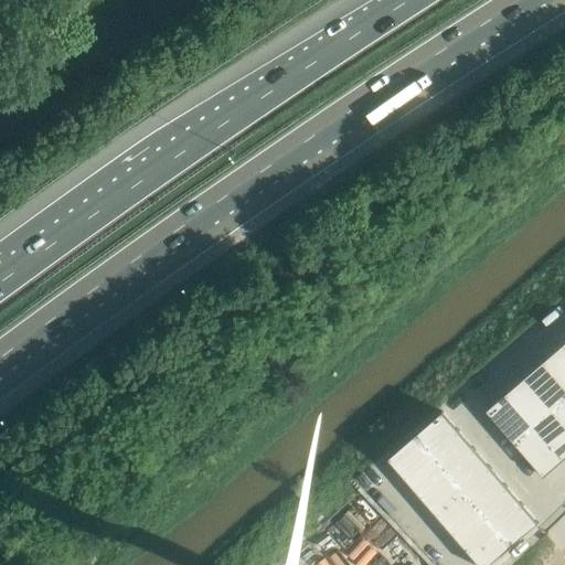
[(564,348),(562,344),(543,361),(564,386),(564,348)]
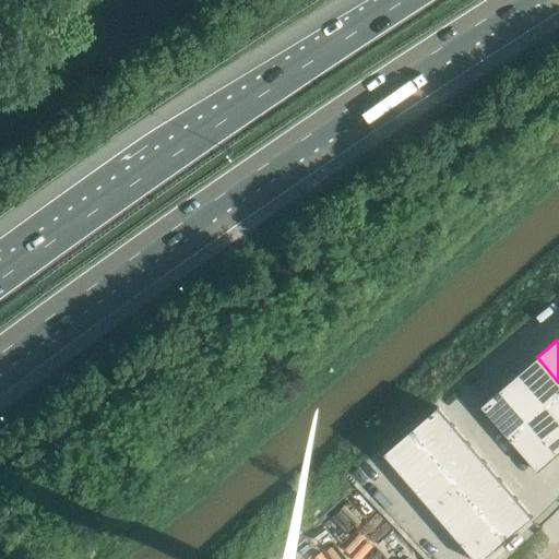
[(558,382),(537,357),(518,373),(546,406),(558,395),(558,382)]
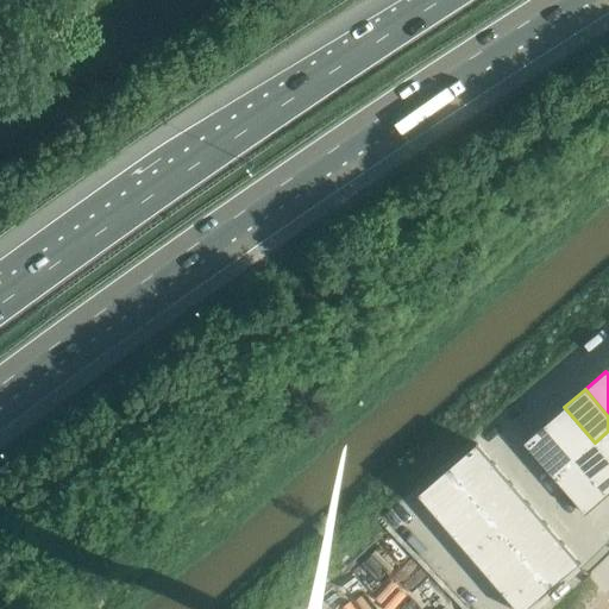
[(564,407),(544,424),(575,460),(595,443),(564,407)]
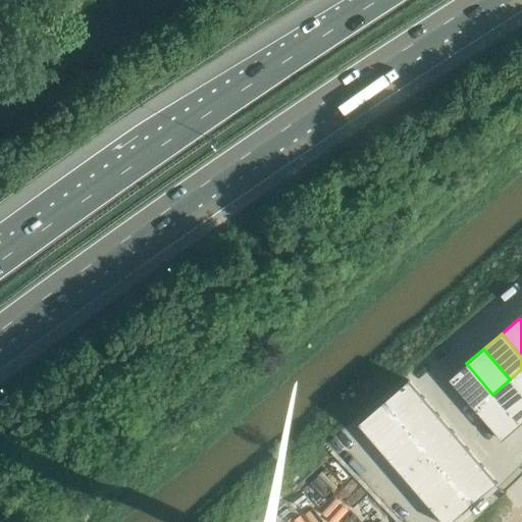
[(466,363),(449,378),(475,410),(492,395),(466,363)]
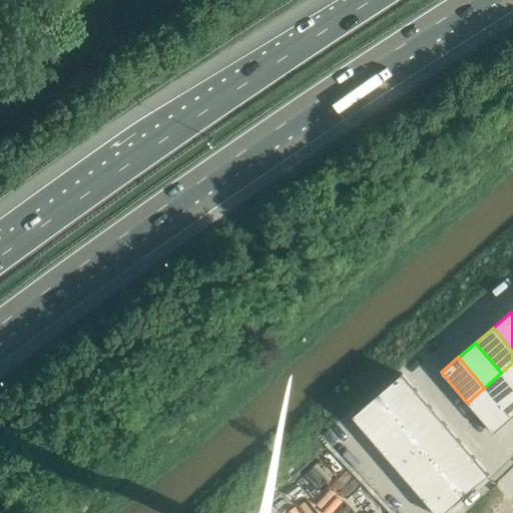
[(512,363),(501,373),(512,386),(512,363)]
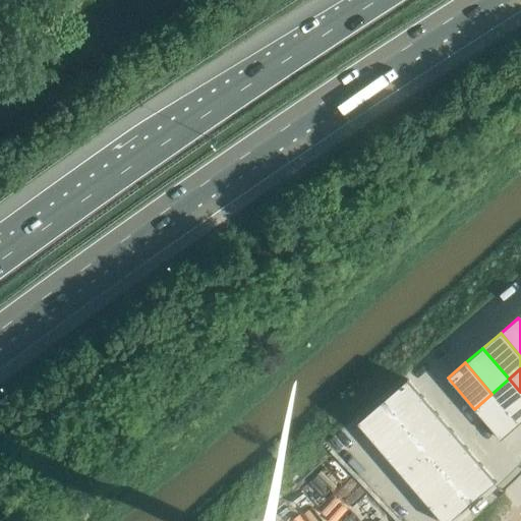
[(408,379),(383,401),(397,417),(422,396),(408,379)]
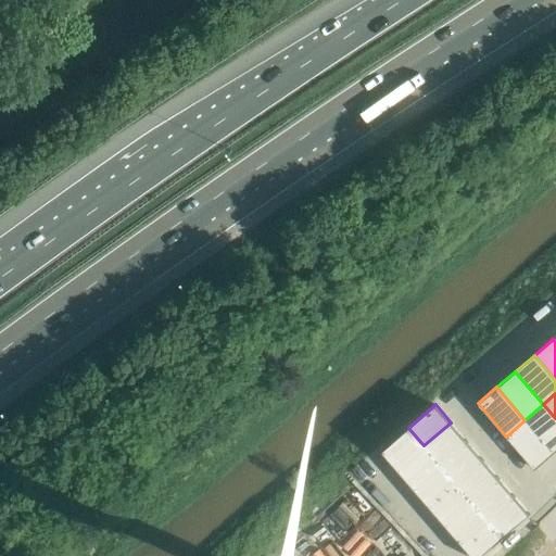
[(555,418),(543,404),(525,420),(553,453),(555,450),(555,418)]
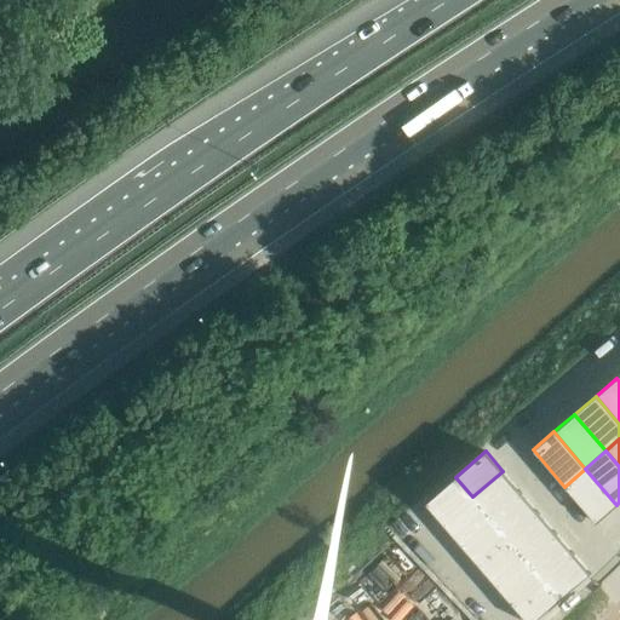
[(585,469),(564,487),(596,523),(616,505),(585,469)]
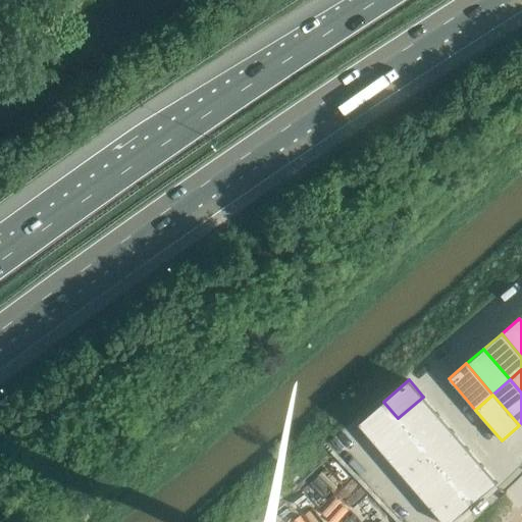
[(423,397),(398,418),(413,435),(438,414),(423,397)]
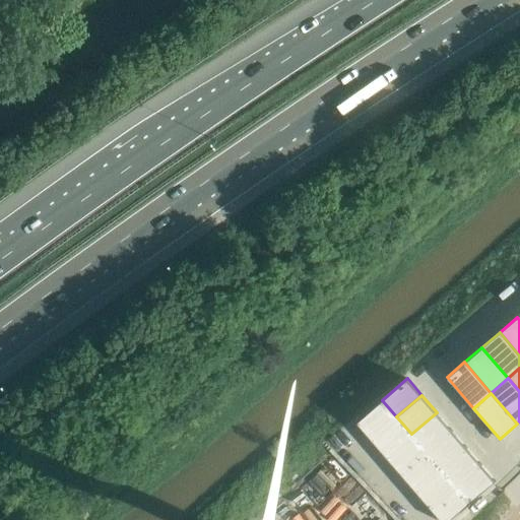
[(382,400),(356,421),(371,439),(396,416),(382,400)]
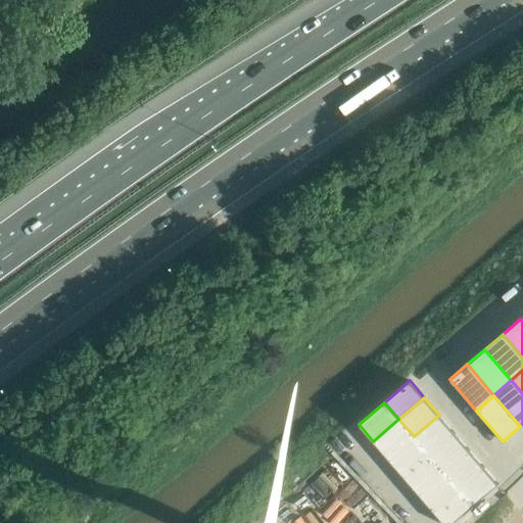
[(439,415),(414,436),(428,454),(454,432),(439,415)]
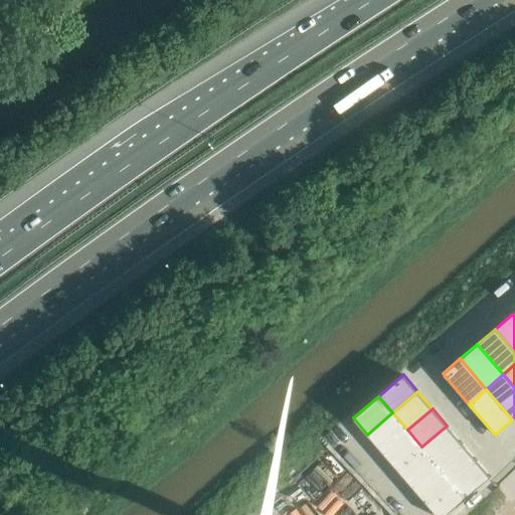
[(392,412),(367,435),(382,452),(407,430),(392,412)]
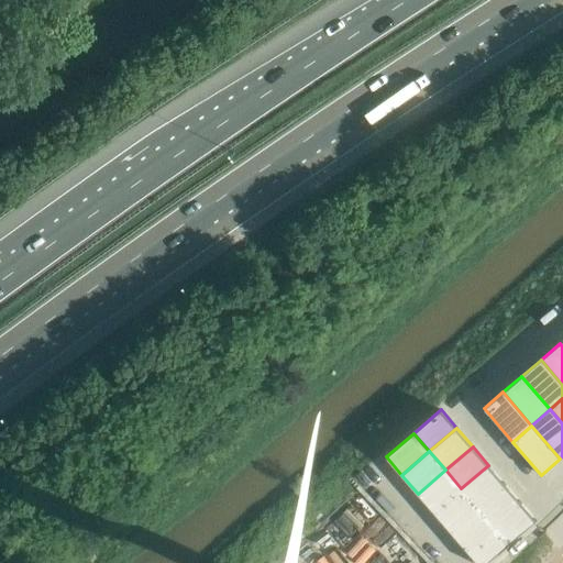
[(488,465),(461,488),(477,507),(504,484),(488,465)]
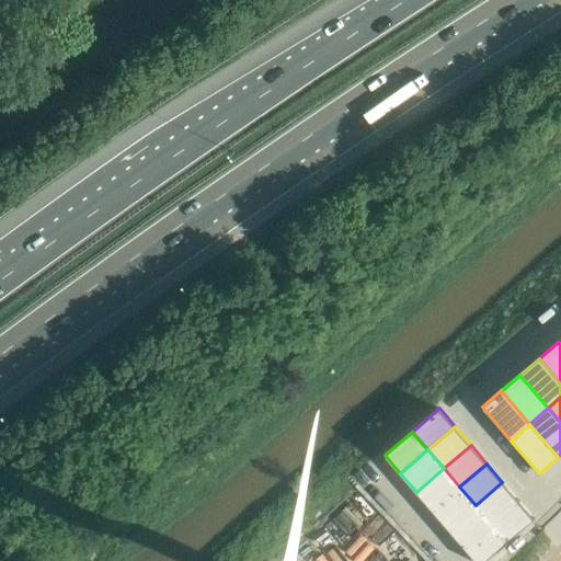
[(444,468),(416,492),(432,511),(459,487),(444,468)]
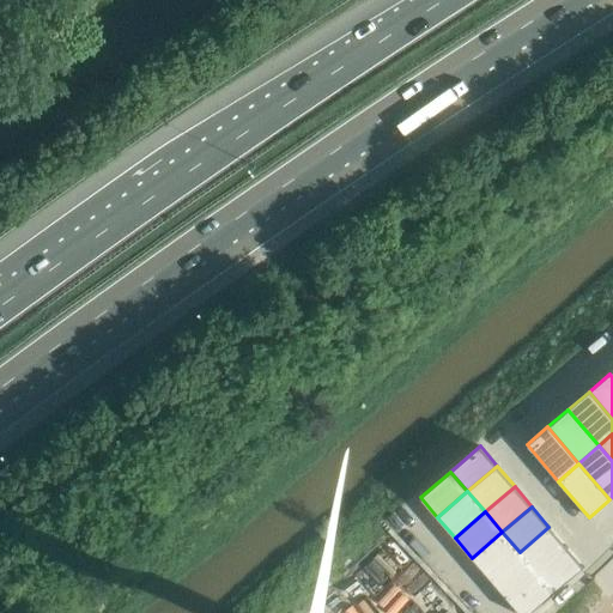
[(548,527),(520,552),(536,572),(566,546),(548,527)]
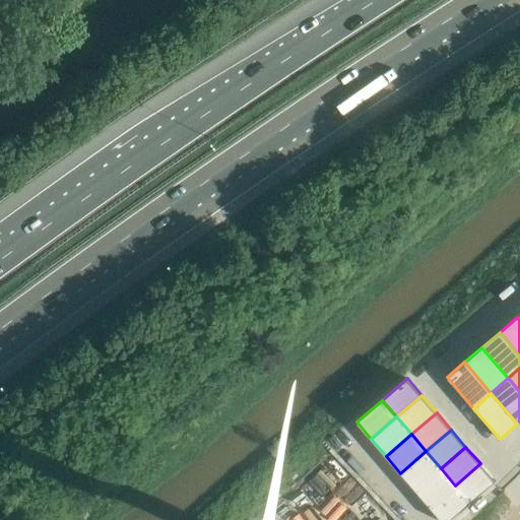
[(426,451),(400,473),(415,490),(441,468),(426,451)]
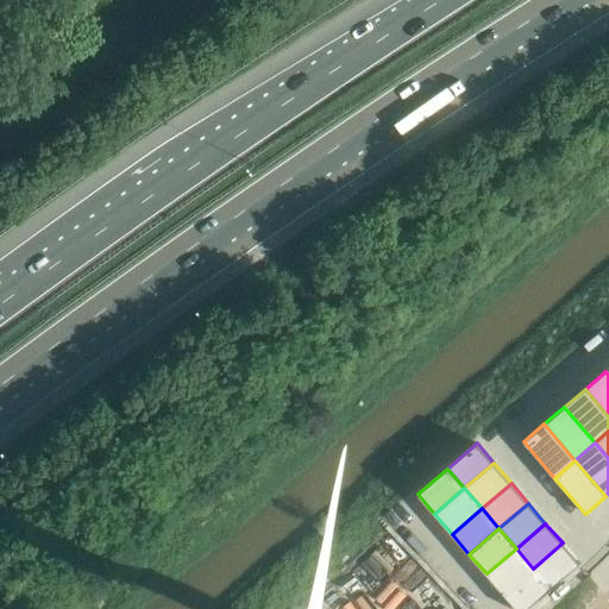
[(563,542),(533,569),(551,589),(579,563),(563,542)]
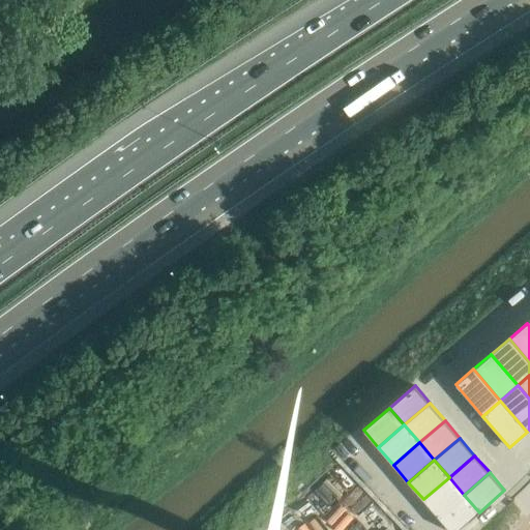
[(449,477),(423,499),(438,517),(464,495),(449,477)]
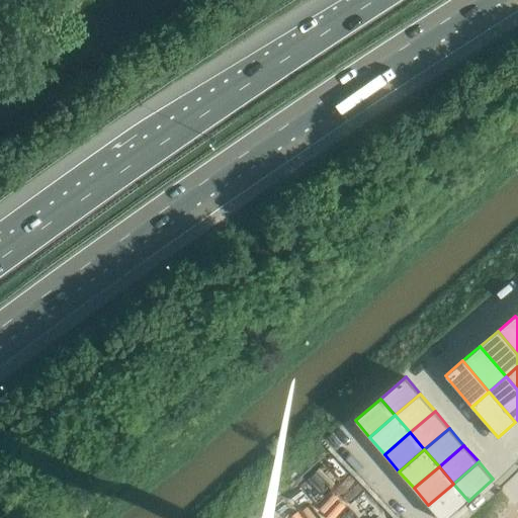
[(453,484),(428,505),(439,517),(447,517),(468,501),(453,484)]
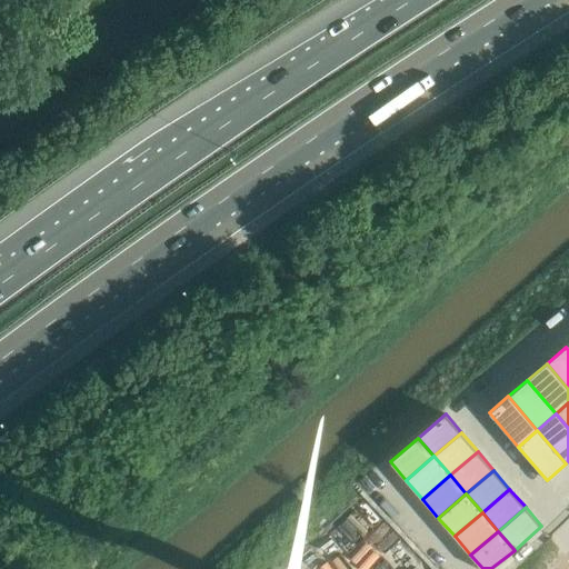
All buildings are outlined.
